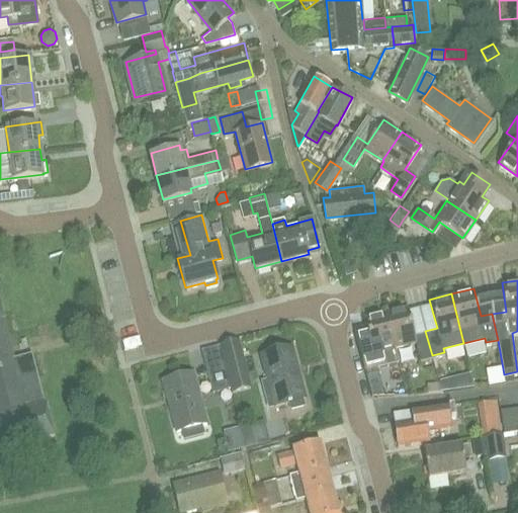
[(385,311),(395,345),(415,340),(420,358),(432,355),(425,331),(415,333),(408,305),(385,311)]
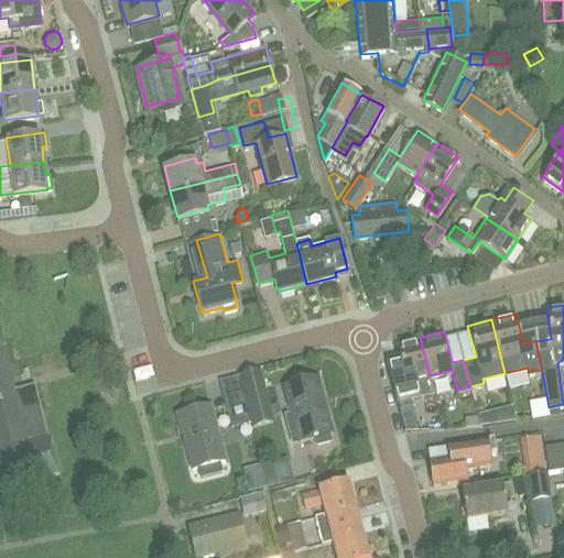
[(434,393),(430,375),(420,338),(396,345),(404,374),(391,378),(398,405),(411,402),(411,398),(434,393)]
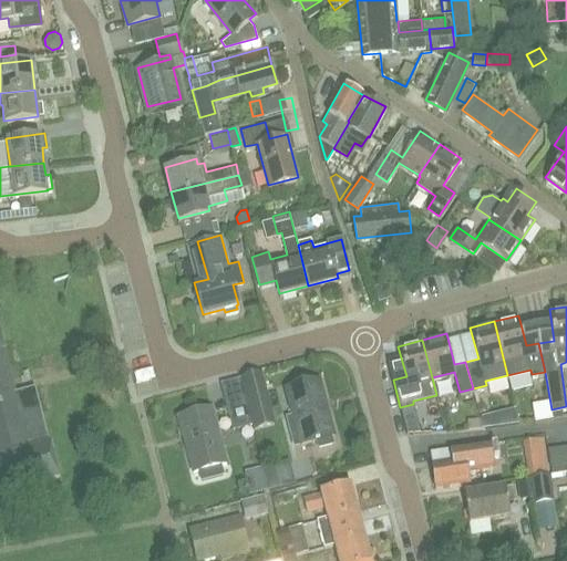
[(20,353),(0,357),(0,387),(26,382),(28,382),(20,353)]
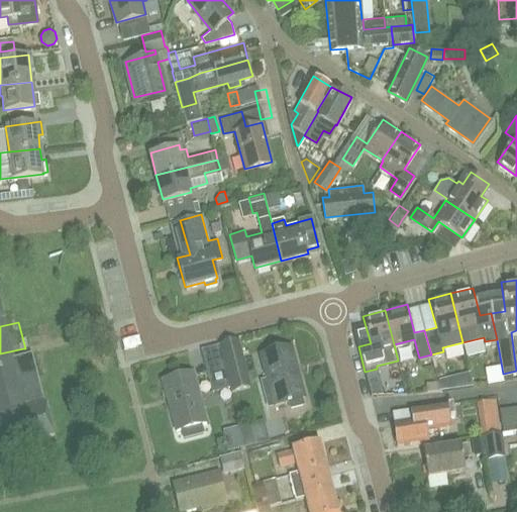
[(304,395),(291,343),(261,351),(267,376),(262,377),(266,394),(272,393),(275,403),(289,399),(290,405),(304,401),(302,395),(304,395)]
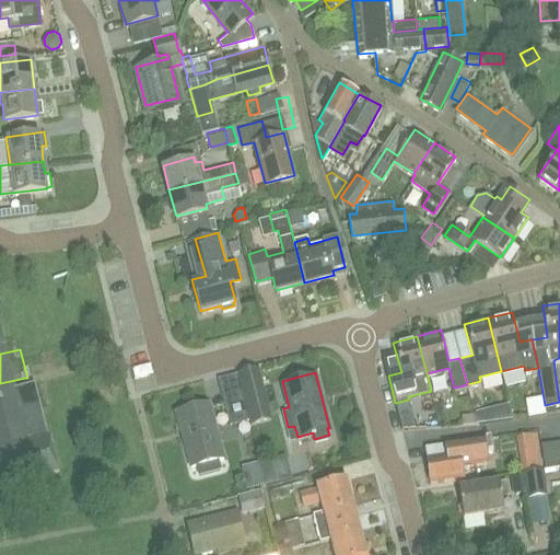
[(25,378),(0,383),(0,407),(31,400),(25,378)]
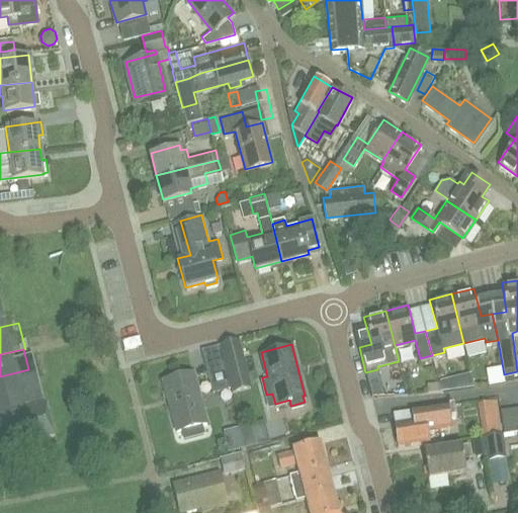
[(219,355),(201,358),(206,383),(224,379),(219,355)]
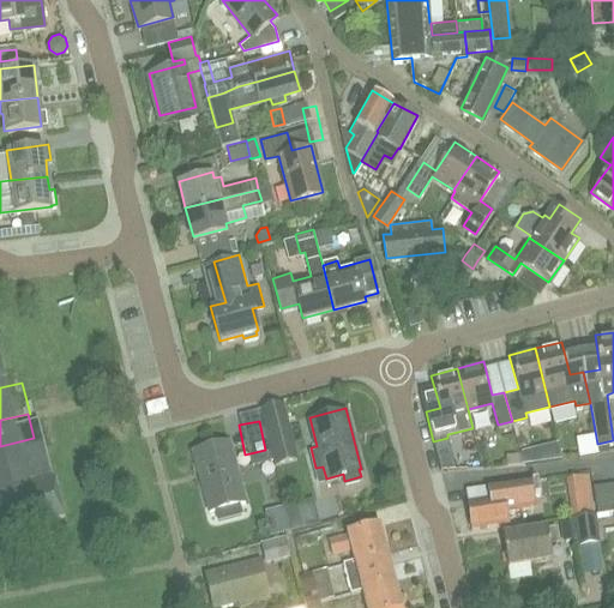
[(265,428),(274,456),(275,462),(293,457),(284,423),(265,428)]
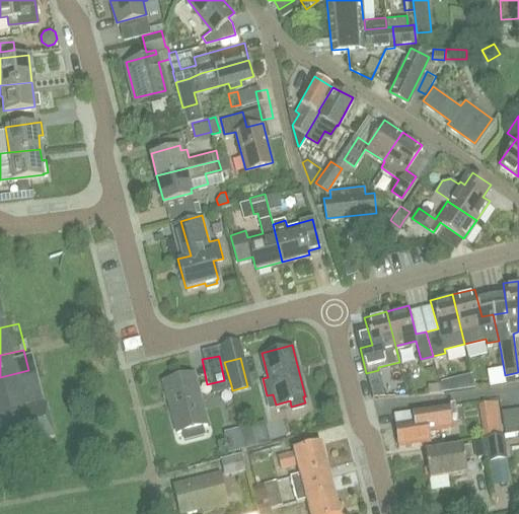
[(28,370),(0,377),(0,398),(0,399),(33,390),(28,370)]
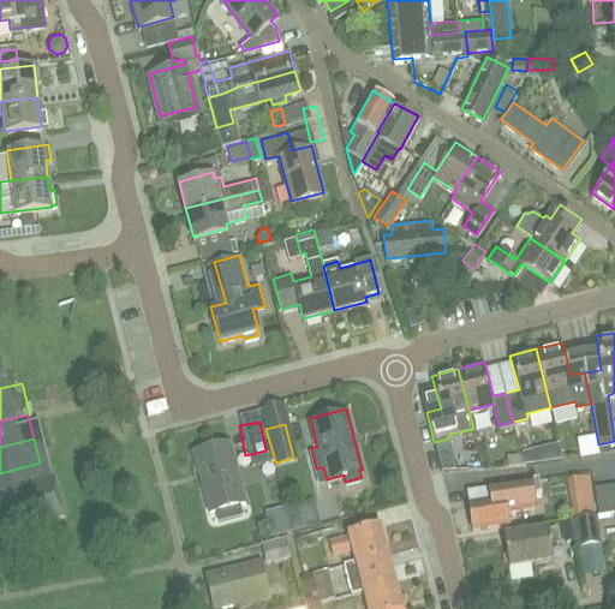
[(193,448),(209,509),(216,508),(219,517),(242,511),(239,501),(245,500),(230,439),(193,448)]
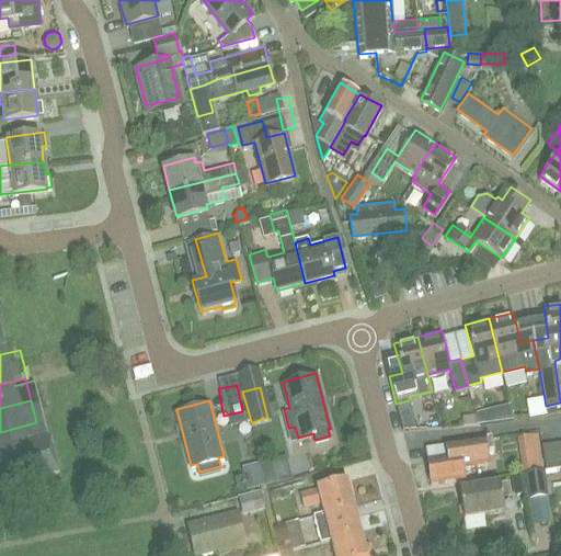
[(490,408),(478,411),(479,421),(492,419),(490,408)]
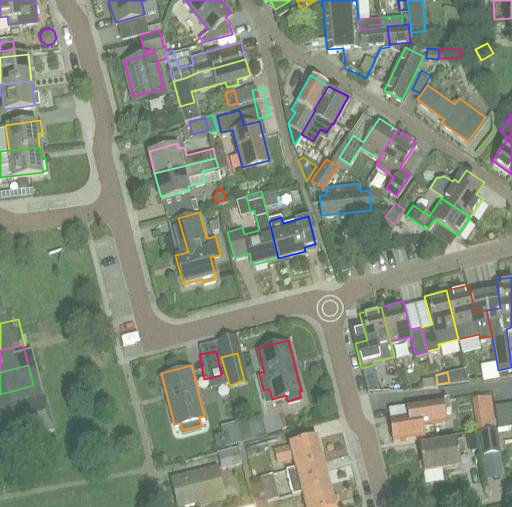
[(33,385),(0,394),(5,414),(38,405),(33,385)]
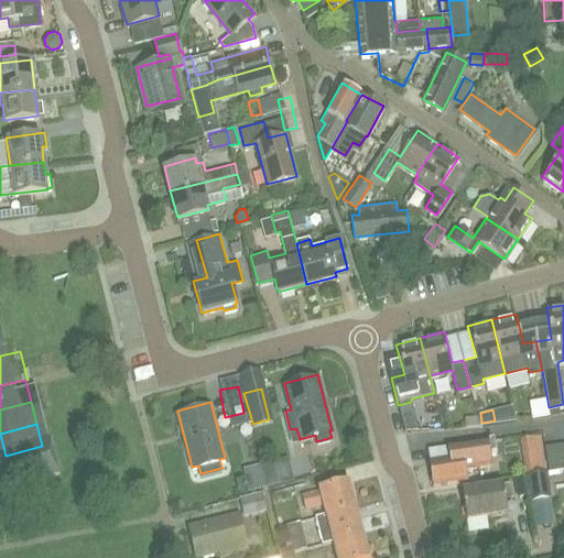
[(430,459),(433,482),(467,478),(466,467),(491,463),(488,438),(448,444),(451,457),(430,459)]
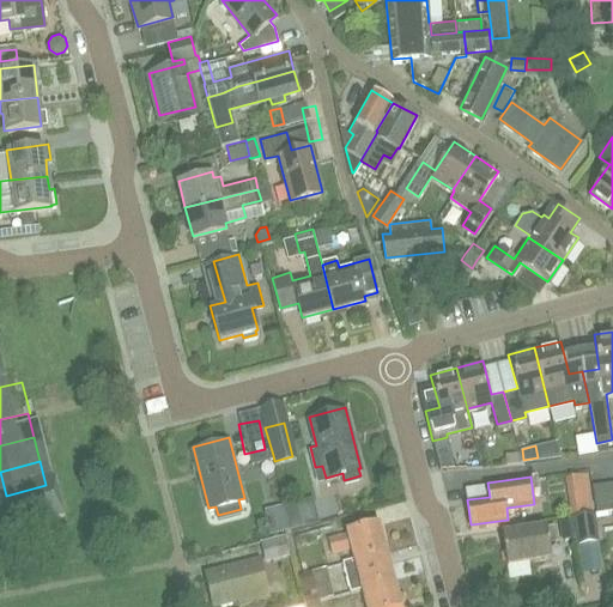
[(612,479),(592,483),(594,503),(595,503),(596,510),(612,507),(612,479)]
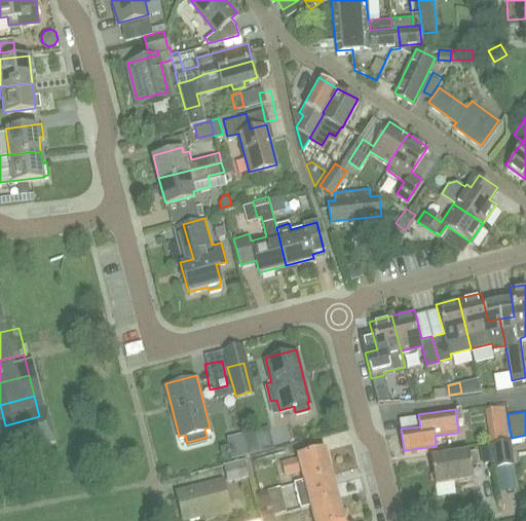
[(5,425),(0,426),(0,437),(4,454),(47,443),(40,416),(39,416),(5,425)]
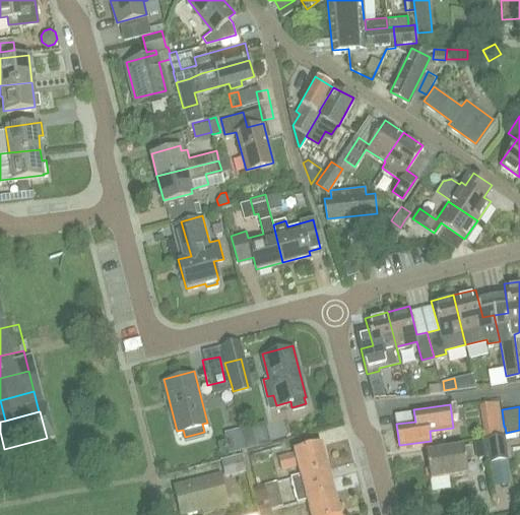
[(500,413),(481,416),(484,436),(503,433),(500,413)]
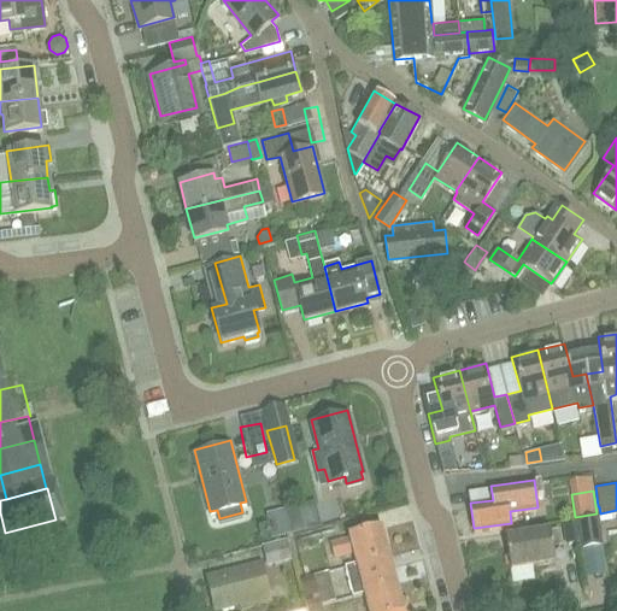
[(299,501),(286,505),(291,527),(304,523),(299,501)]
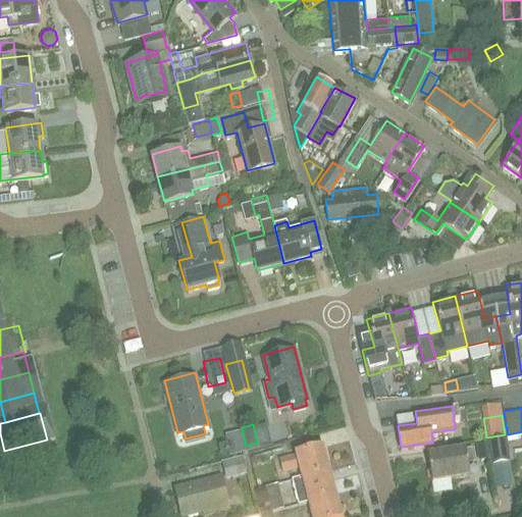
[(246,446),(242,427),(229,430),(235,449),(246,446)]
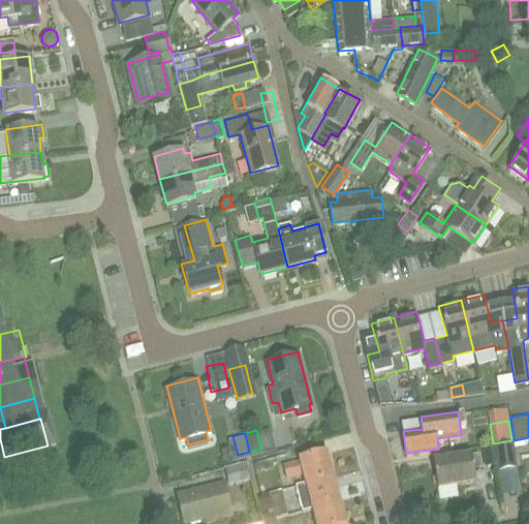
[(497,468),(517,465),(514,440),(511,440),(493,443),(497,468)]
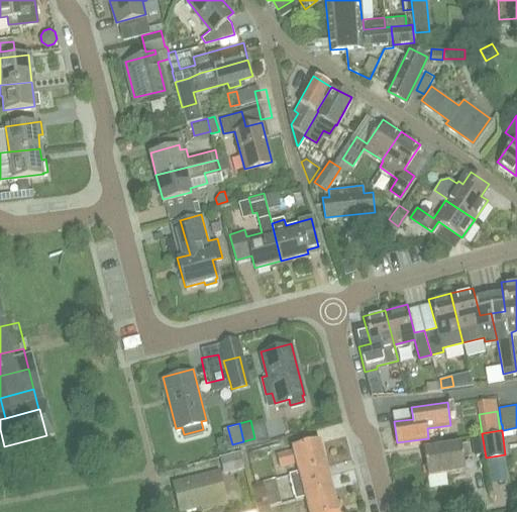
[(483,450),(481,434),(471,436),(474,452),(483,450)]
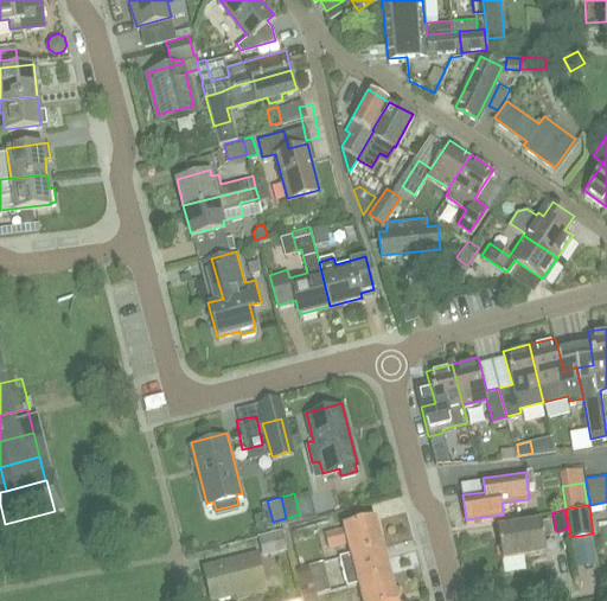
[(350,551),(383,543),(375,515),(343,523),(344,526),(325,531),(328,545),(347,539),(350,551)]
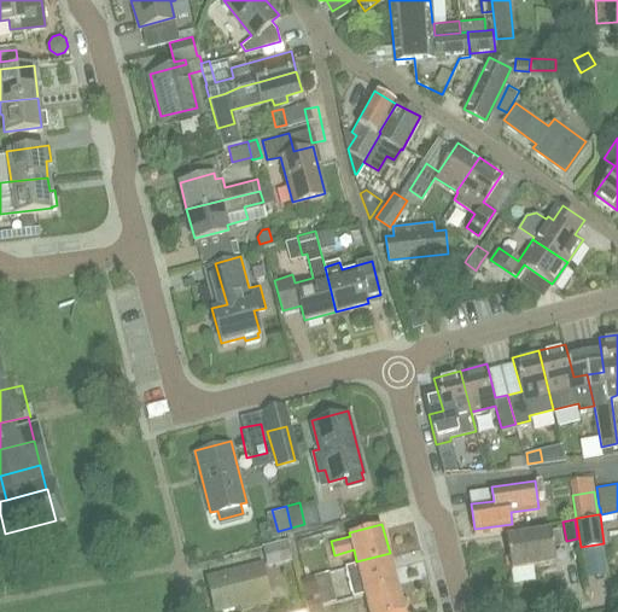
[(506,535),(511,566),(555,559),(553,543),(560,542),(558,528),(551,529),(551,528),(506,535)]
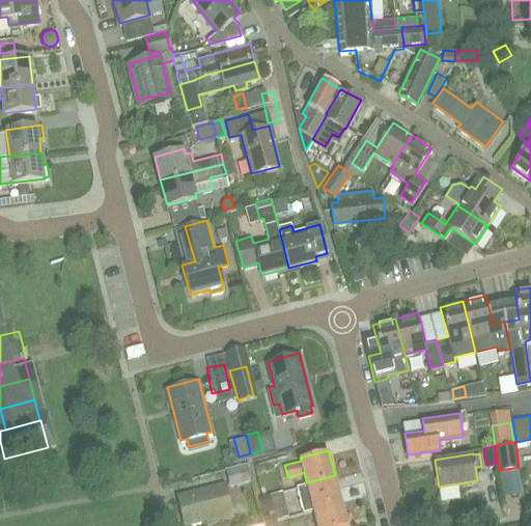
[(225,467),(229,485),(251,478),(246,462),(225,467)]
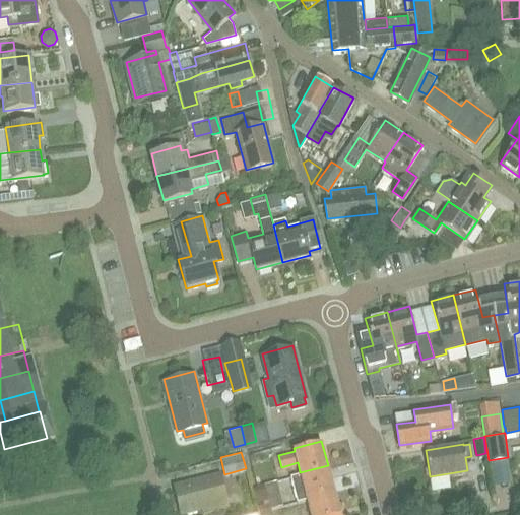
[(290,474),(297,499),(307,496),(334,489),(328,465),(300,472),(290,474)]
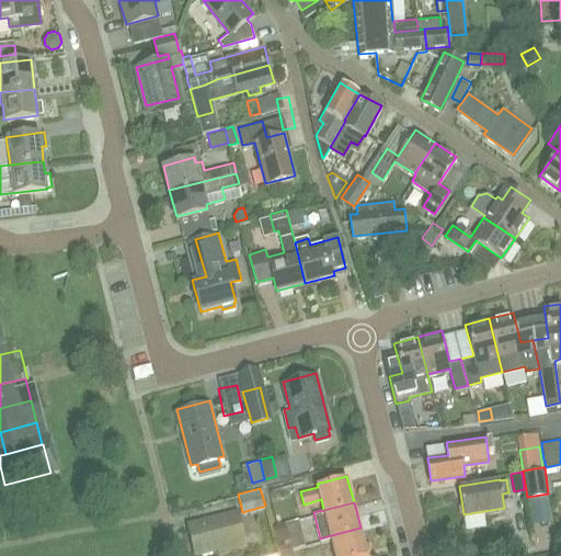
[(187,522),(195,553),(217,547),(218,552),(245,544),(237,510),(187,522)]
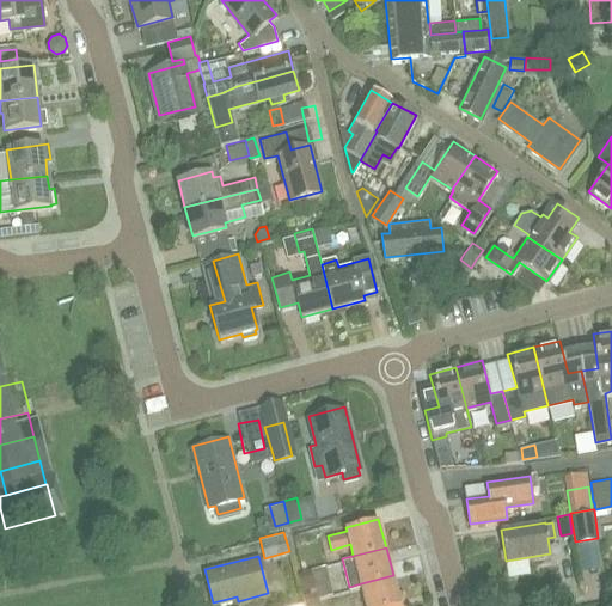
[(298,573),(304,600),(319,597),(312,569),(298,573)]
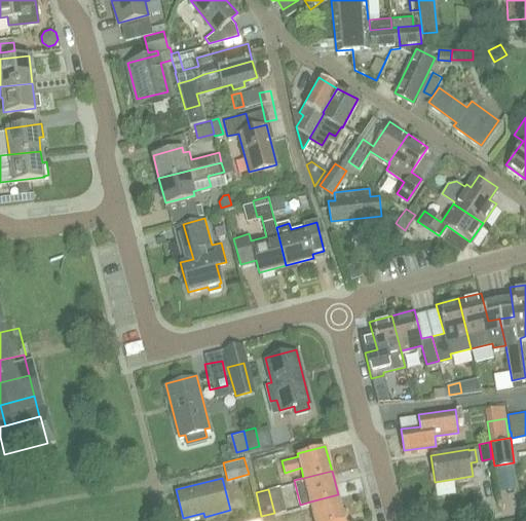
[(310,501),(314,520),(337,520),(344,519),(338,494),(310,501)]
